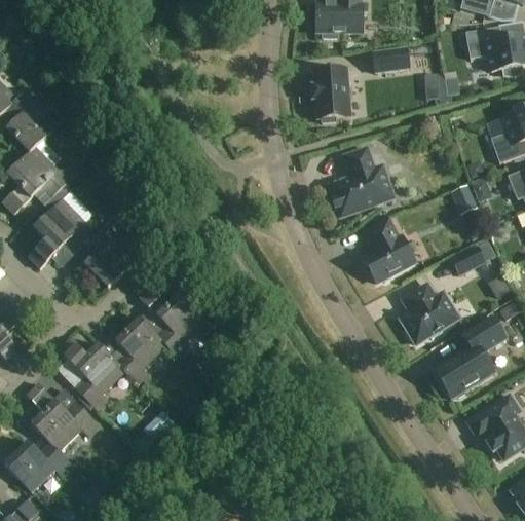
[(360,3),(360,0),(336,0),(336,1),(326,1),(326,3),(315,3),(315,32),(322,32),(322,37),(337,37),(337,32),(362,32),(362,3),(360,3)]
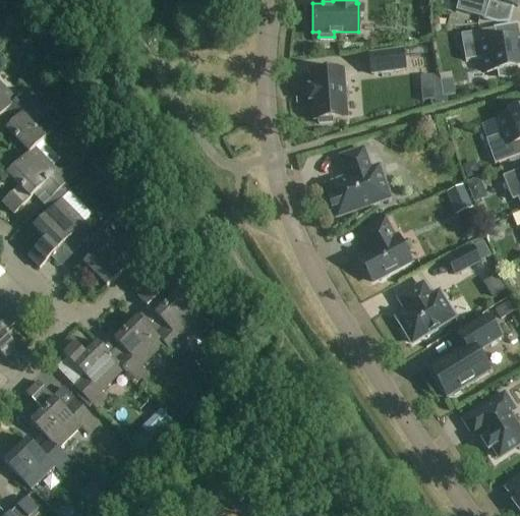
[(457,0),(455,7),(484,15),(488,0),(503,0),(517,4),(518,0),(457,0)]
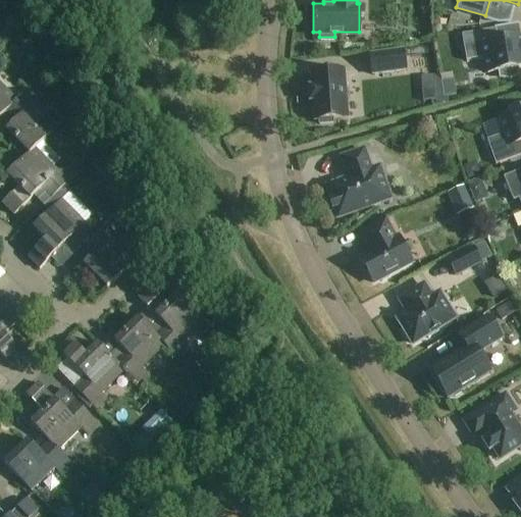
[(520,35),(498,39),(495,26),(461,32),(465,57),(484,54),(486,69),(499,67),(500,73),(509,73),(517,70),(516,64),(520,63),(520,35)]
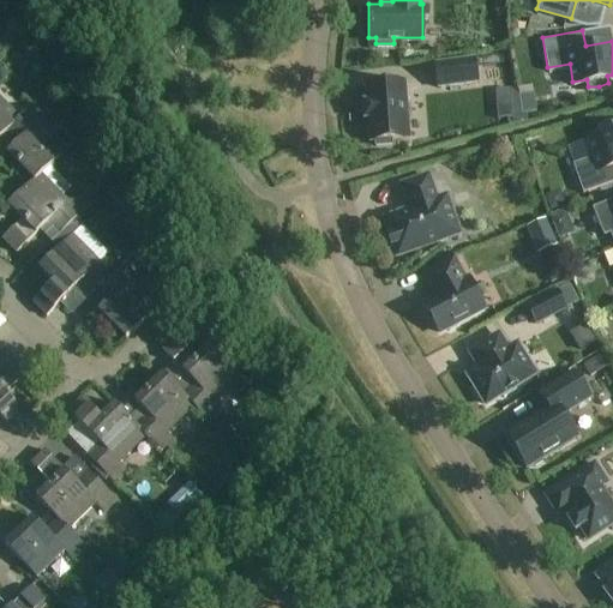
[(438,85),(479,80),(476,55),(434,60),(438,85)]
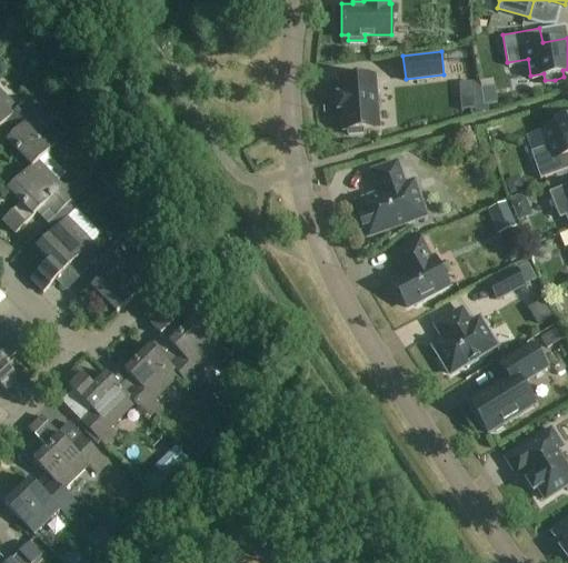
[(0,73),(2,72),(0,69),(0,122),(8,116),(18,104),(0,86),(0,73)]
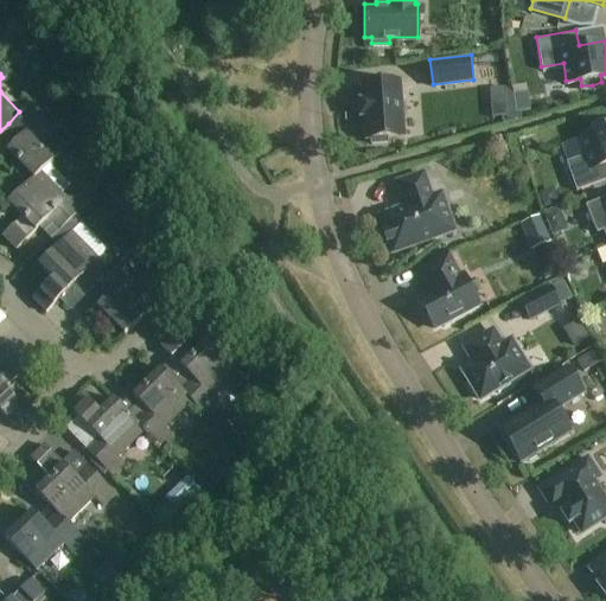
[(403,133),(399,77),(361,81),(362,97),(358,97),(359,114),(363,114),(365,135),(370,135),(370,140),(386,139),(386,134),(403,133)]
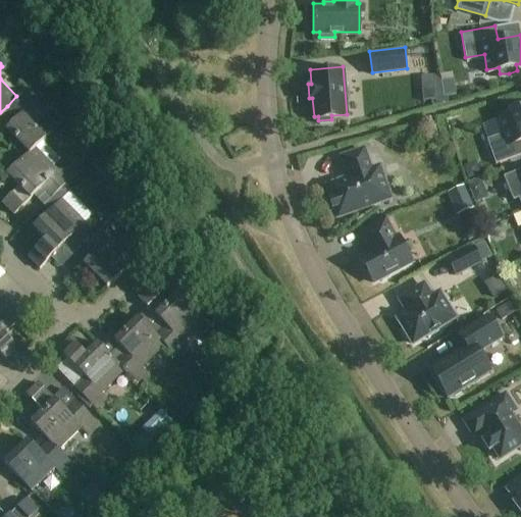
[(444,93),(453,91),(450,74),(440,75),(444,93)]
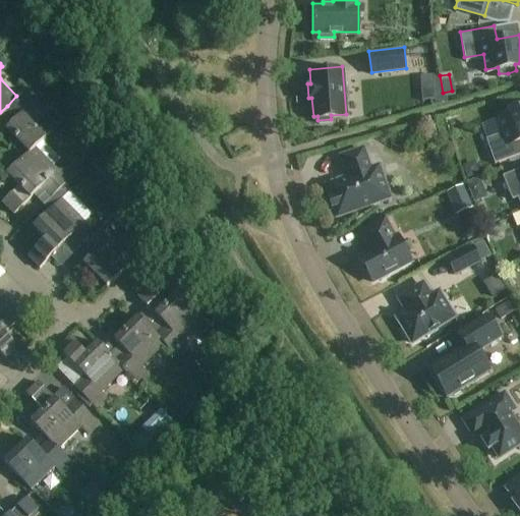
[(35,142),(36,144),(56,123),(34,100),(42,92),(31,81),(16,96),(7,106),(16,115),(5,125),(29,149),(35,142)]
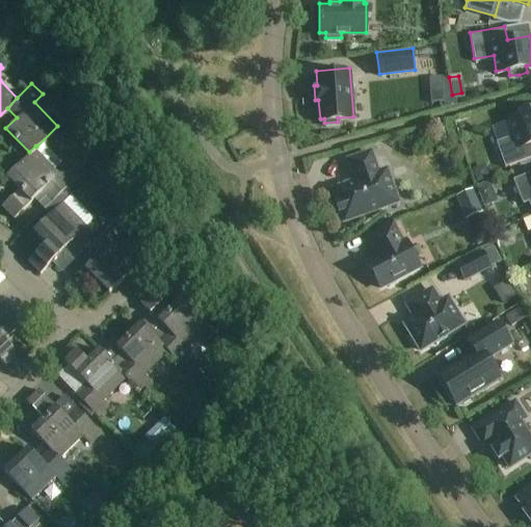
[(442,86),(429,87),(430,100),(443,99),(442,86)]
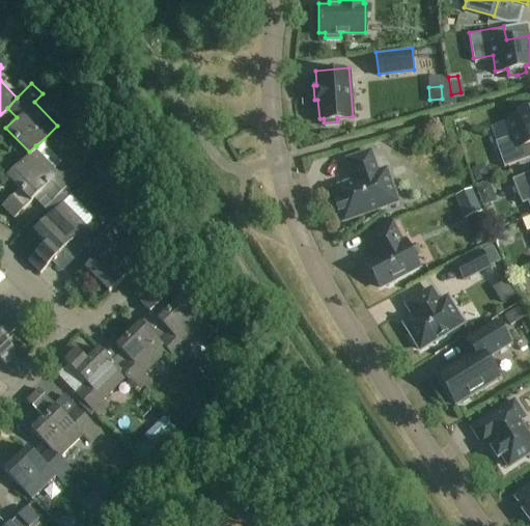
[(529,102),(525,103),(518,107),(520,113),(507,117),(512,133),(495,139),(503,164),(529,155),(529,102)]
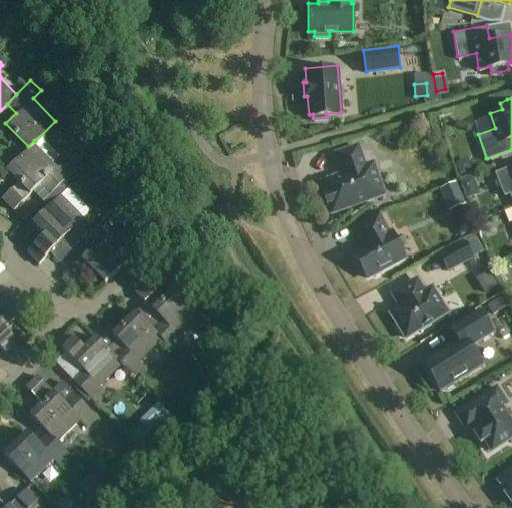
[(80,119),(81,131),(91,130),(90,118),(80,119)]
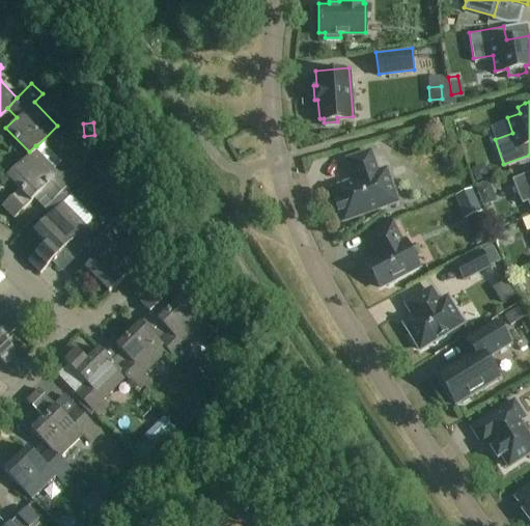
[(58,169),(36,146),(35,145),(29,151),(6,173),(19,186),(2,202),(14,215),(42,187),(52,198),(60,190),(77,173),(66,162),(58,169)]
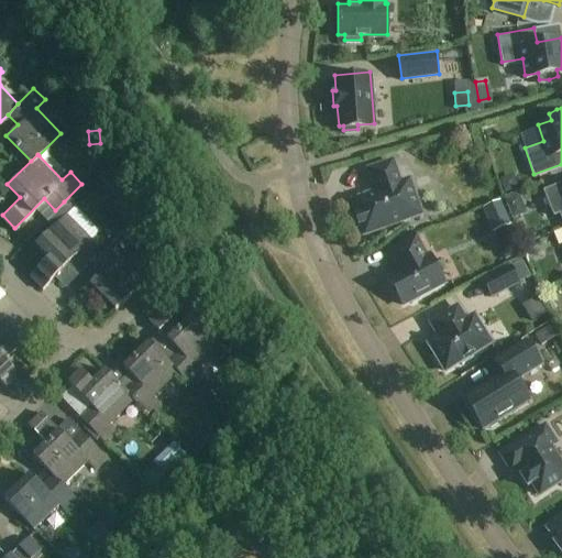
[(399,179),(392,157),(367,166),(375,188),(352,197),(357,214),(355,214),(357,222),(360,221),(364,231),(420,211),(408,176),(399,179)]
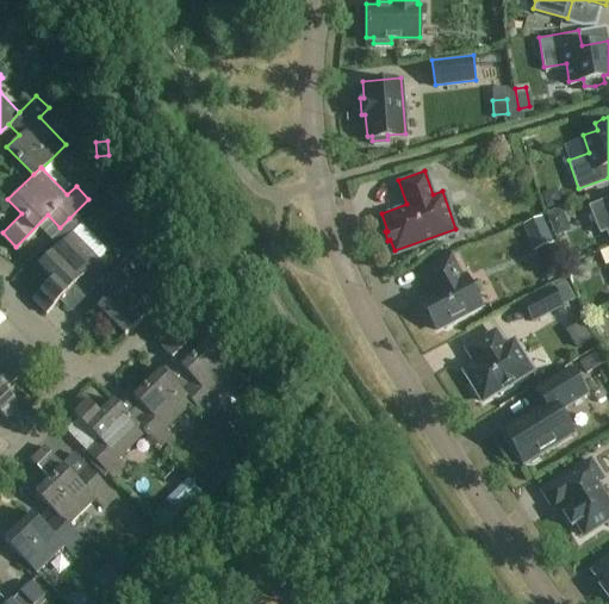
[(555,185),(540,190),(546,205),(560,200),(555,185)]
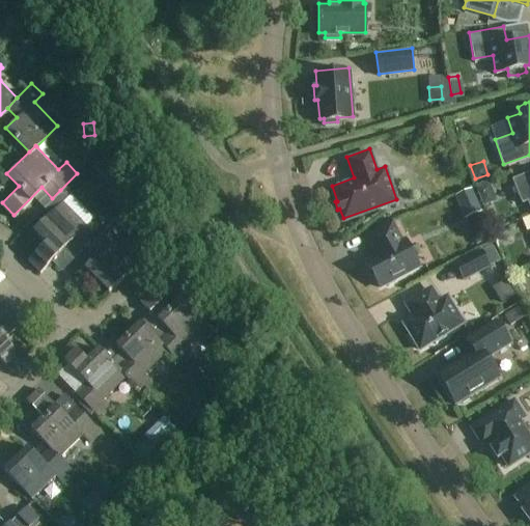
[(526,197),(529,208),(529,168),(511,176),(521,199),(526,197)]
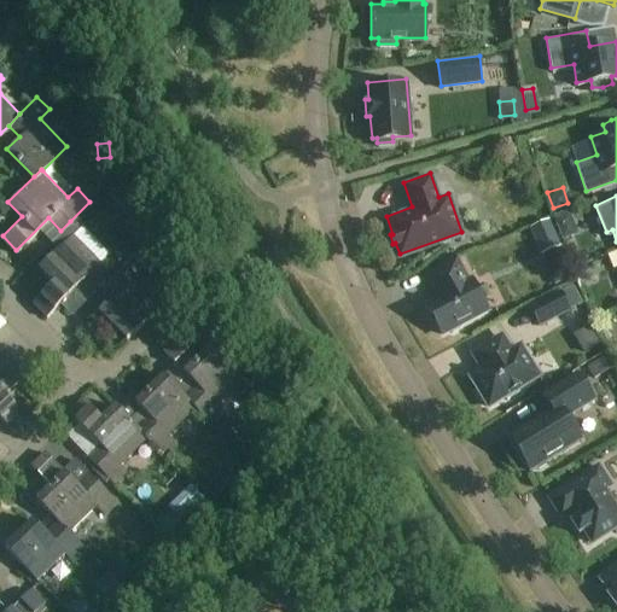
[(568,210),(553,216),(562,237),(576,231),(568,210)]
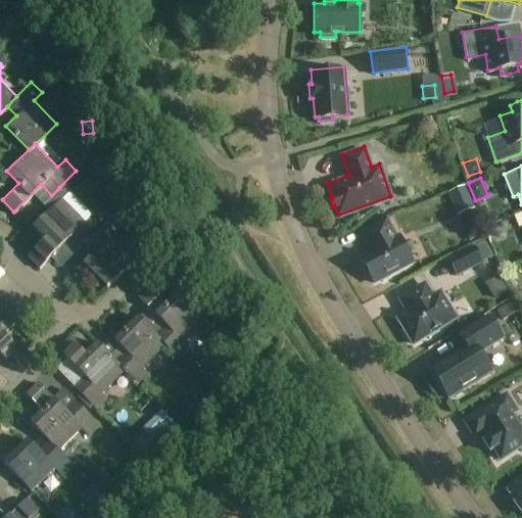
[(126,179),(120,185),(128,193),(134,187),(126,179)]
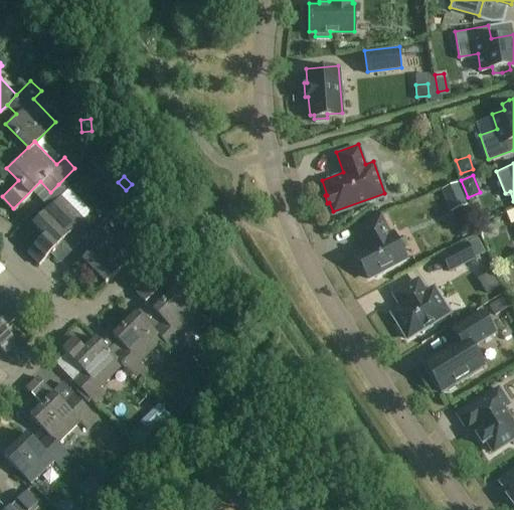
[(450,211),(466,205),(457,182),(441,188),(450,211)]
